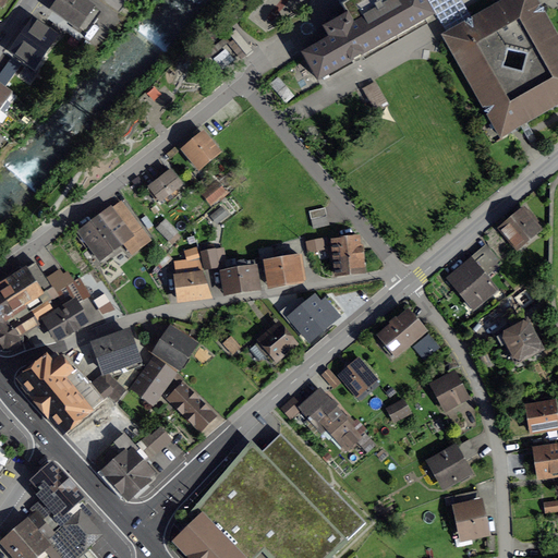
[(60,0),(53,10),(86,33),(100,13),(82,0),(60,0)]
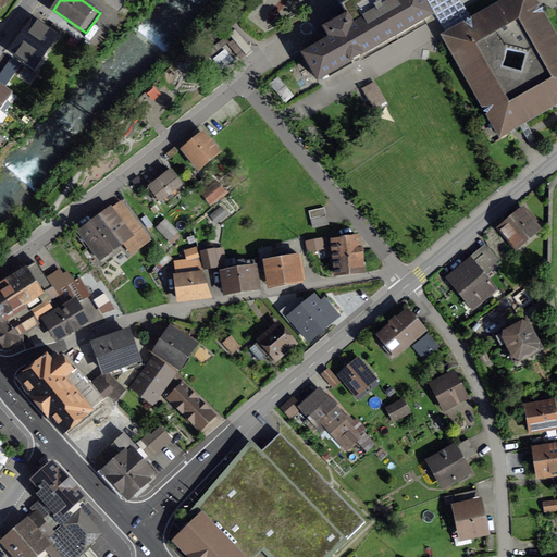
[(100,0),(119,13),(130,0),(100,0)]
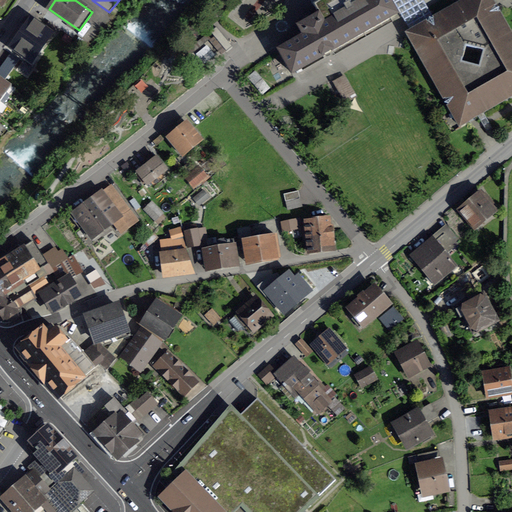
[(245,0),(237,12),(253,22),(267,0),(245,0)]
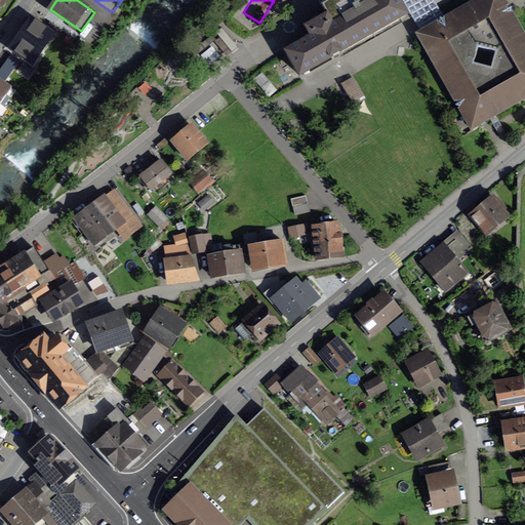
[(312,37),(286,51),(299,75),(406,14),(398,0),(375,0),(361,8),(358,4),(353,7),(356,11),(346,17),(337,4),(331,8),(338,22),(332,25),(327,14),(306,27),(312,37)]
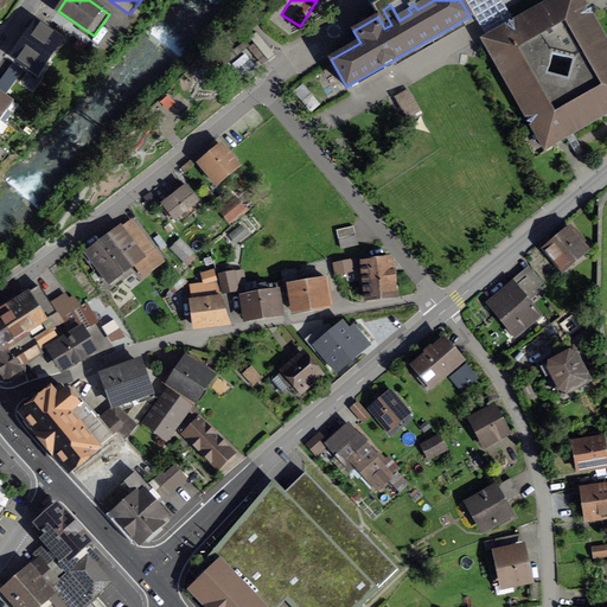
[(545,149),(606,113),(606,45),(581,0),(553,0),(483,39),(528,119),(526,123),(531,125),(545,149)]
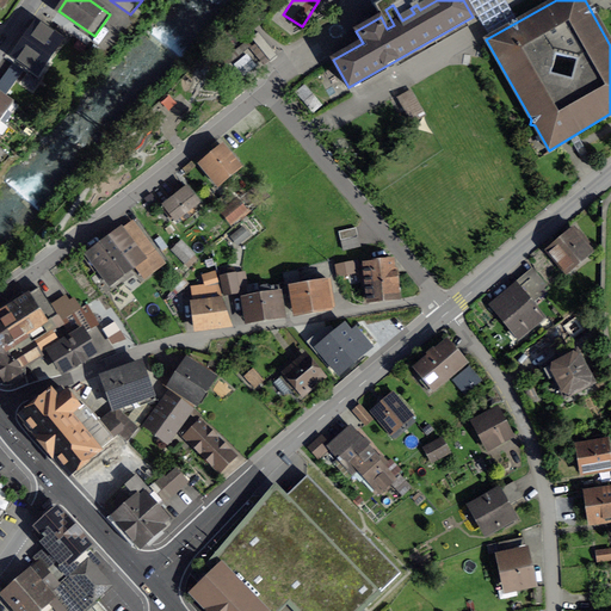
[(38,24),(14,57),(36,73),(60,39),(38,24)]
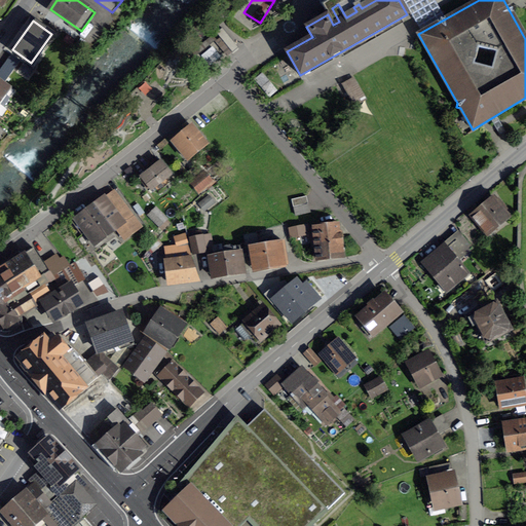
[(46,29),(58,37),(63,31),(50,23),(46,29)]
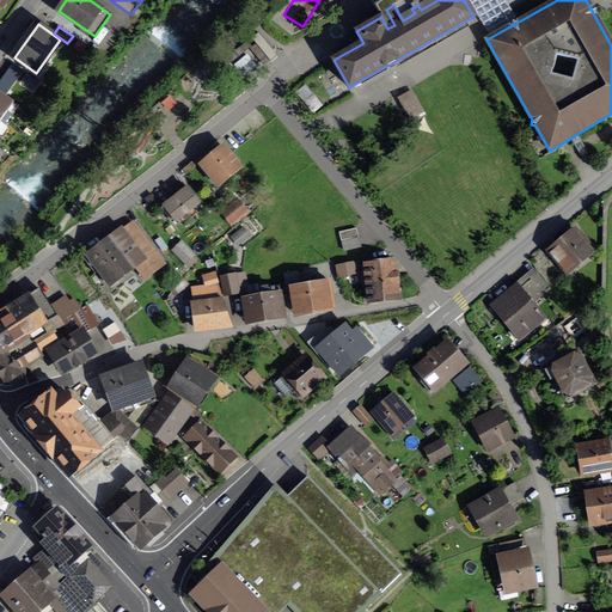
[(227,54),(240,68),(256,55),(244,41),(227,54)]
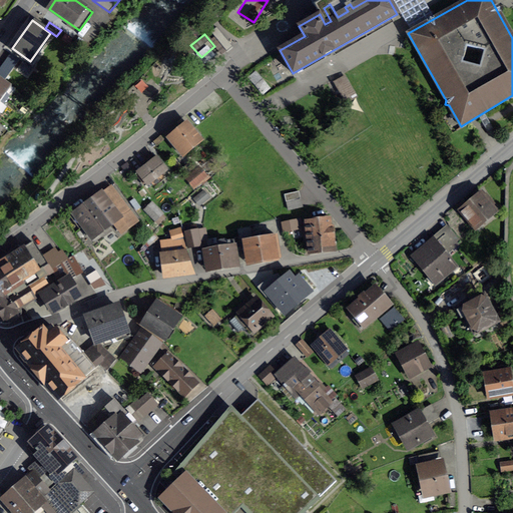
[(0,109),(15,89),(0,78),(0,109)]
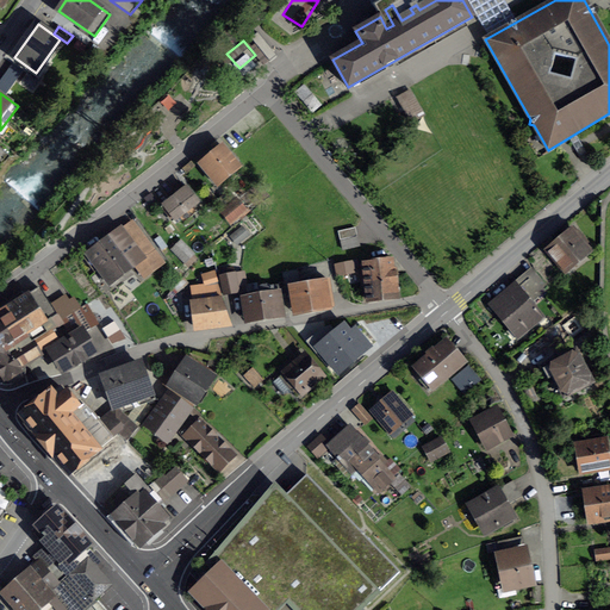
[(410,93),(399,99),(411,120),(422,114),(410,93)]
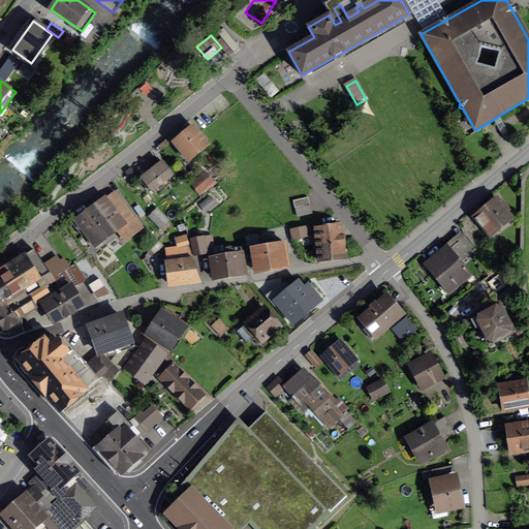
[(177,143),(189,157),(205,145),(192,130),(177,143)]
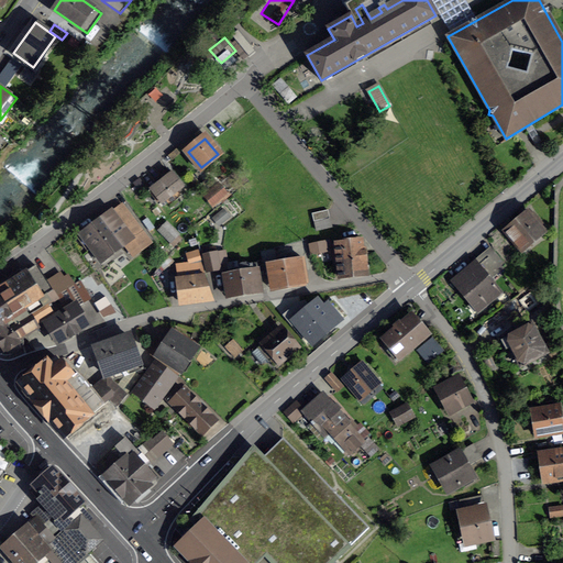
[(505,175),(510,186),(523,176),(518,167),(505,175)]
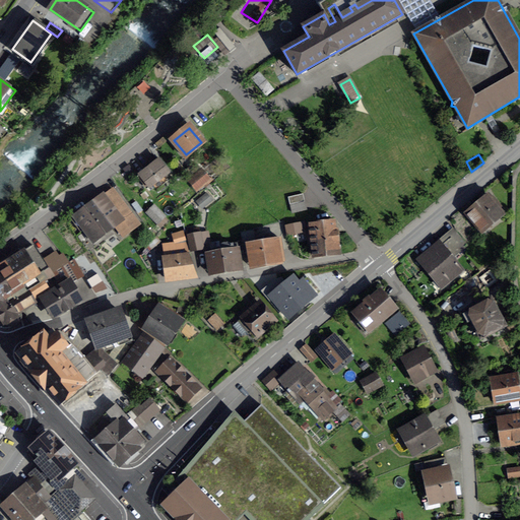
[(158,159),(137,177),(137,178),(140,176),(149,188),(153,184),(156,189),(168,180),(165,176),(169,173),(158,159)]
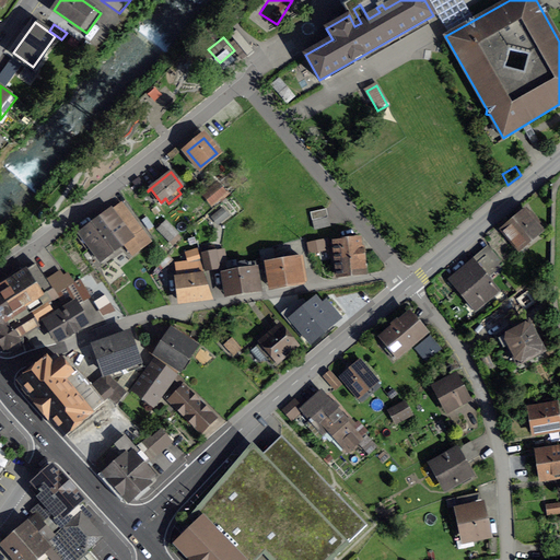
[(197,186),(212,205),(224,194),(209,175),(197,186)]
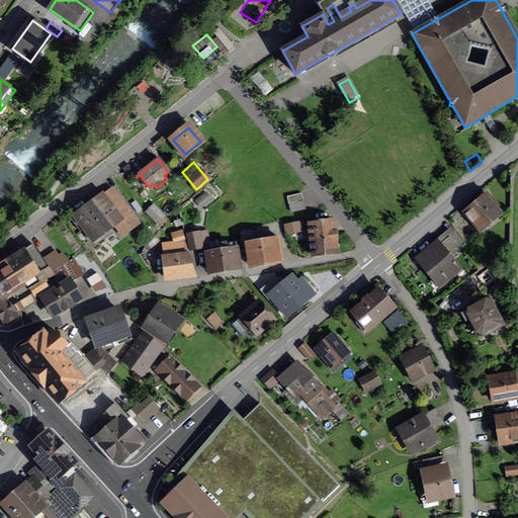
[(102,195),(71,220),(80,232),(83,230),(92,242),(116,223),(124,233),(138,223),(112,189),(103,195),(102,195)]
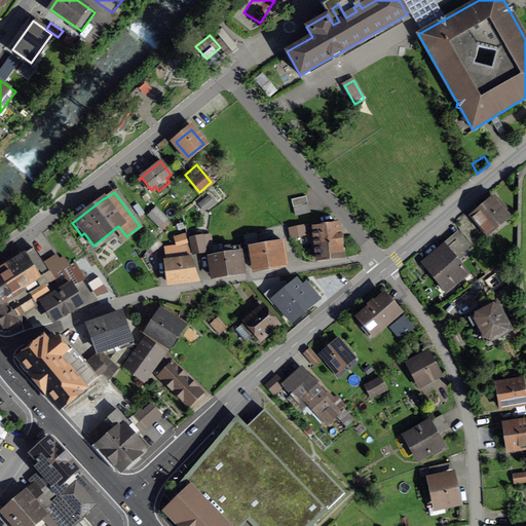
[(202,201),(208,209),(215,202),(209,195),(202,201)]
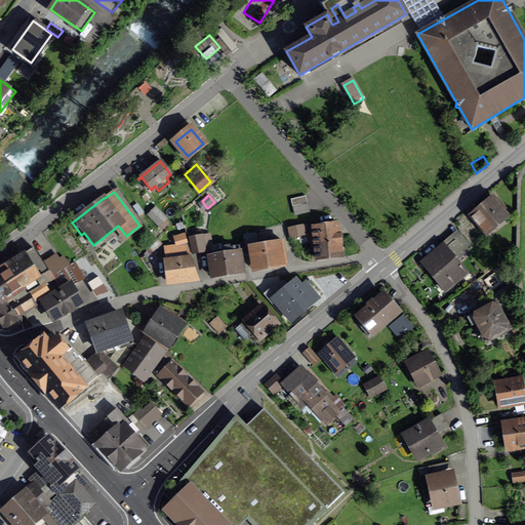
[(295,215),(310,212),(307,196),(291,199),(295,215)]
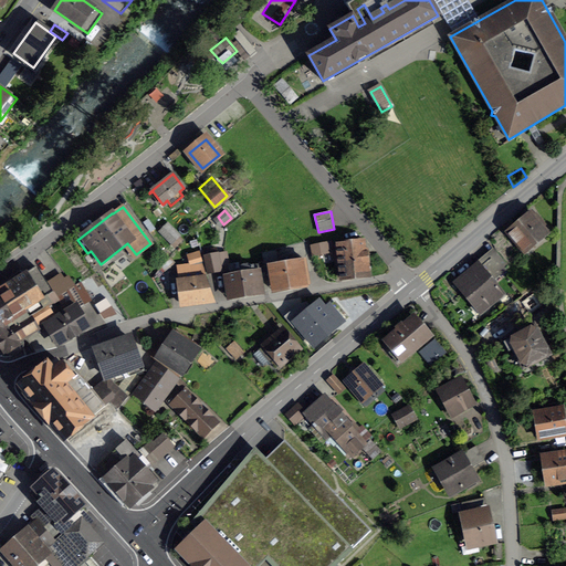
[(532,217),(511,234),(523,250),(545,232),(542,228),(545,224),(536,213),(533,217),(532,217)]
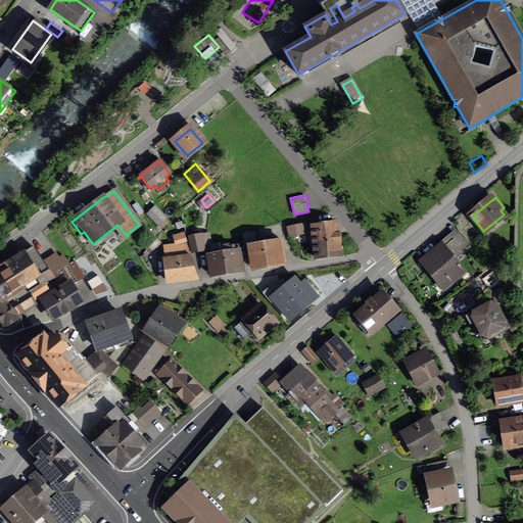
[(147,215),(158,225),(165,218),(154,206),(147,215)]
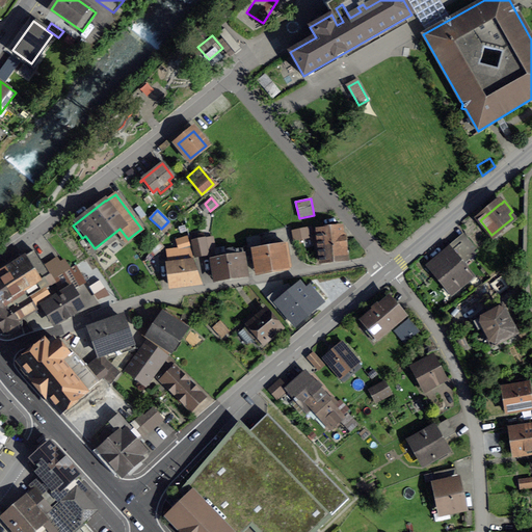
[(313,230),(315,249),(322,248),(323,260),(347,257),(346,246),(347,246),(346,235),(341,235),(340,223),(313,230)]
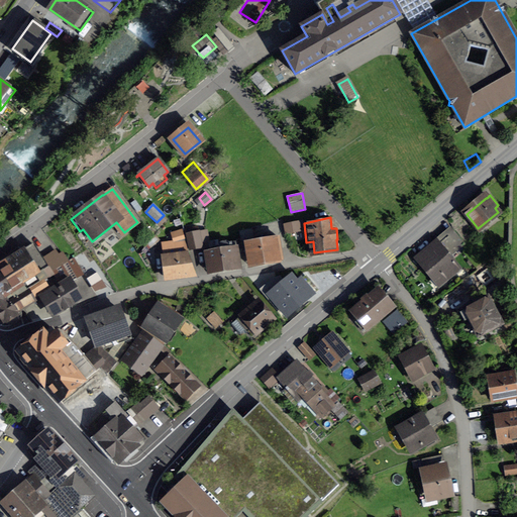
[(284,225),(285,233),(305,229),(303,223),(302,223),(302,221),(284,225)]
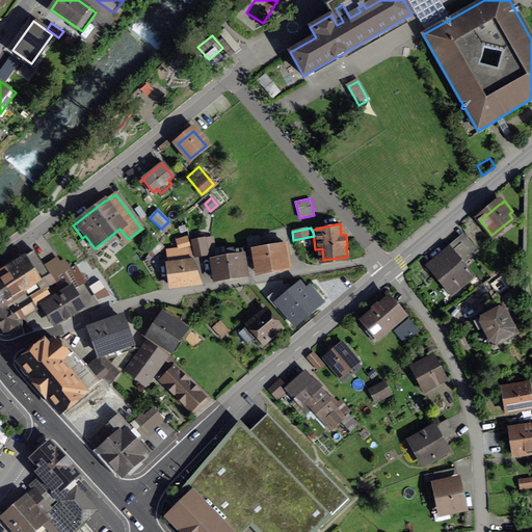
[(191,236),(195,256),(207,254),(203,234),(191,236)]
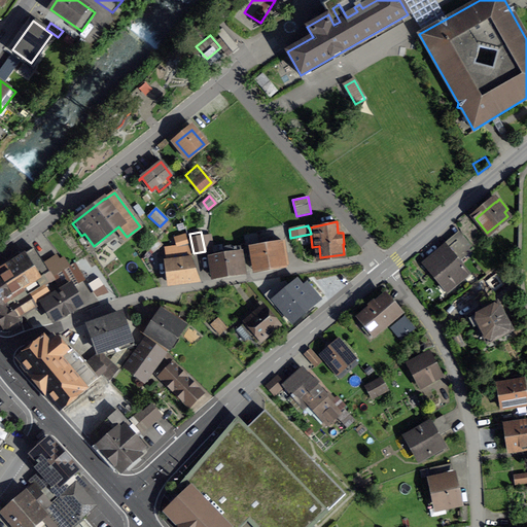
[(245,237),(247,254),(251,253),(254,271),(288,265),(284,244),(259,248),(257,235),(245,237)]
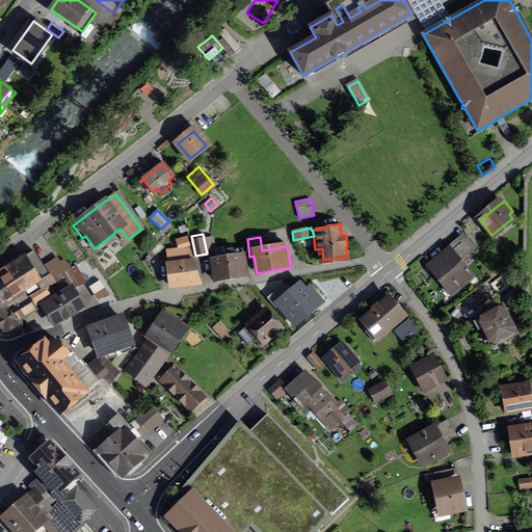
[(168,251),(173,288),(182,287),(182,284),(201,282),(193,260),(187,238),(179,240),(181,250),(168,251)]
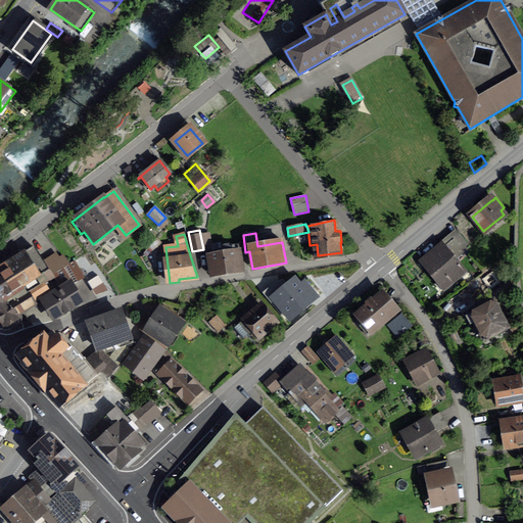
[(460,234),(454,239),(465,252),(471,247),(460,234)]
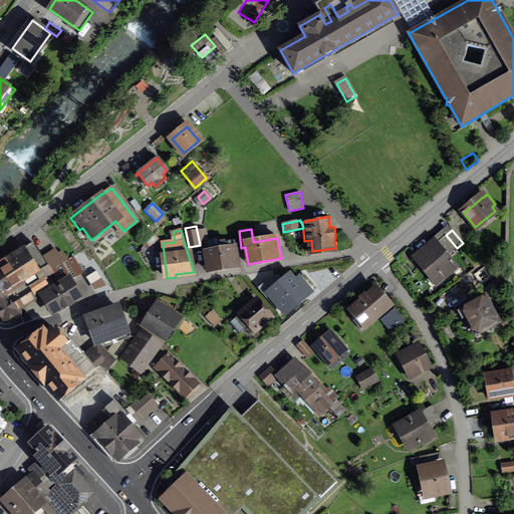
[(446,257),(457,248),(446,235),(435,243),(432,240),(415,254),(433,276),(436,273),(441,280),(455,267),(446,257)]
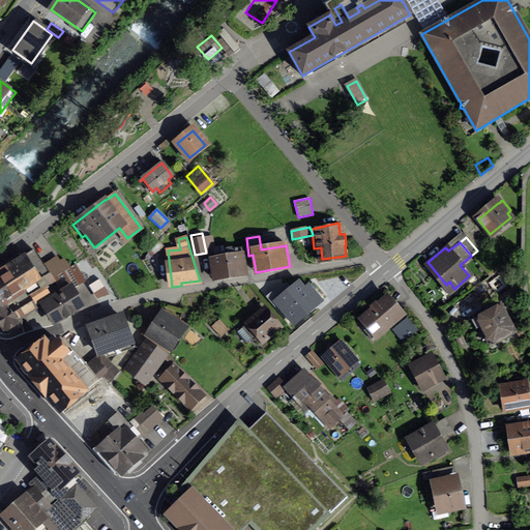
[(209,259),(210,268),(216,267),(217,278),(246,273),(243,256),(247,256),(246,249),(242,251),(242,248),(225,252),(226,256),(209,259)]
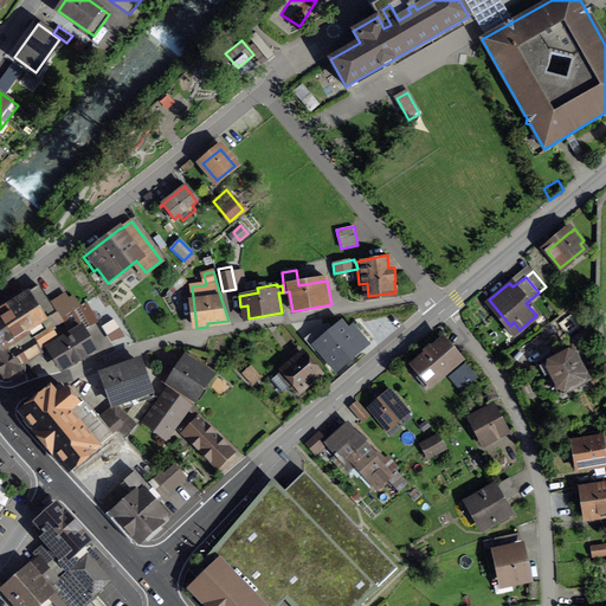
[(38,353),(37,349),(30,339),(49,327),(50,330),(62,322),(38,287),(0,309),(0,368),(6,376),(10,382),(13,381),(26,374),(20,363),(38,353)]
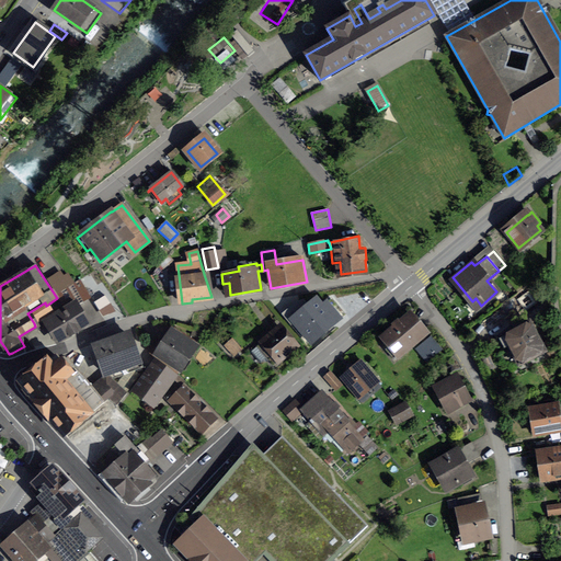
[(76,288),(83,301),(90,297),(82,285),(76,288)]
